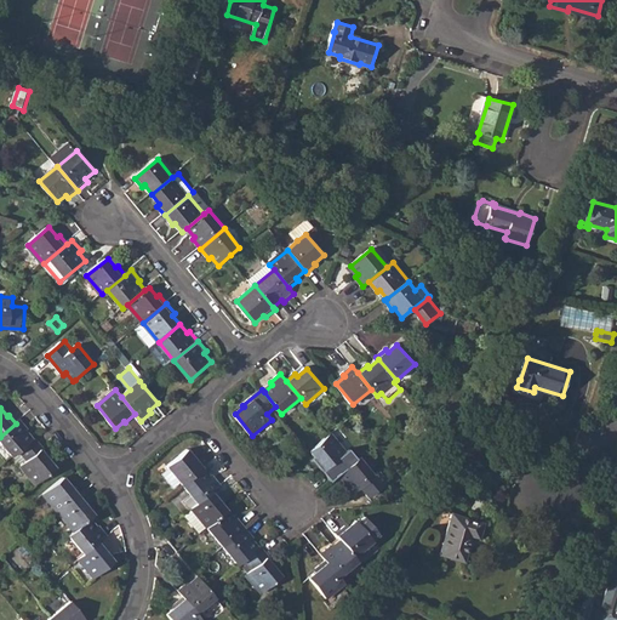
[(16,424),(0,437),(0,441),(13,458),(21,453),(36,439),(28,431),(30,430),(22,419),(16,424)]
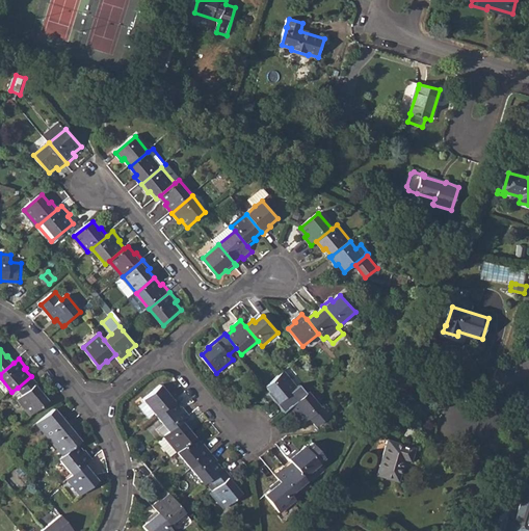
[(284,372),(267,386),(274,394),(272,396),(285,412),(292,406),(300,399),(294,392),(299,387),(286,371),(284,372)]
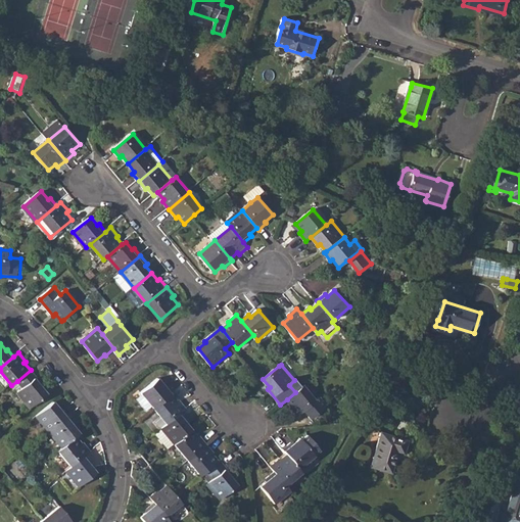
[(31,370),(17,381),(22,388),(17,393),(31,410),(49,394),(43,386),(44,384),(32,369),(31,370)]
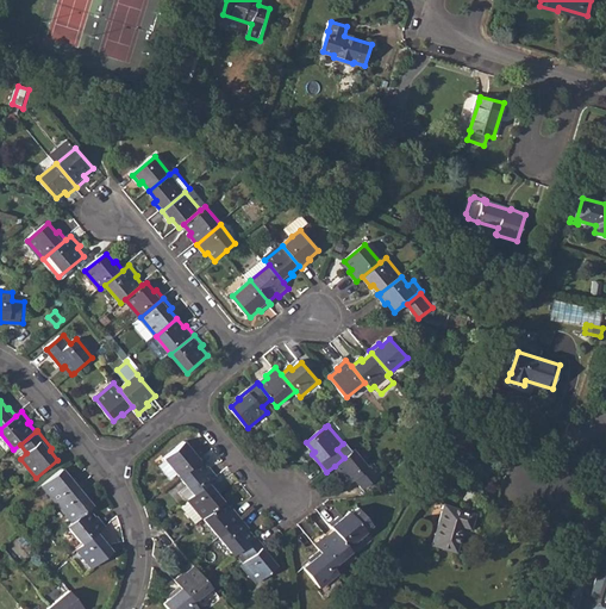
[(186,441),(166,459),(181,478),(202,460),(204,459),(197,449),(194,451),(186,441)]
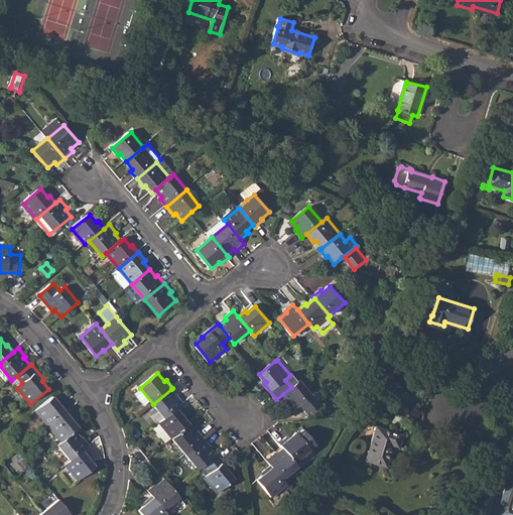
[(291,387),(283,394),(289,401),(287,403),(293,411),(300,406),(307,413),(323,400),(316,393),(313,395),(300,380),(291,387)]
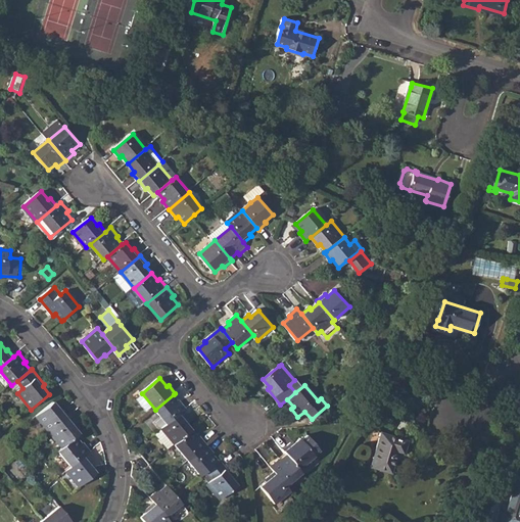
[(174,394),(155,410),(168,425),(183,413),(188,409),(181,400),(180,401),(174,394)]
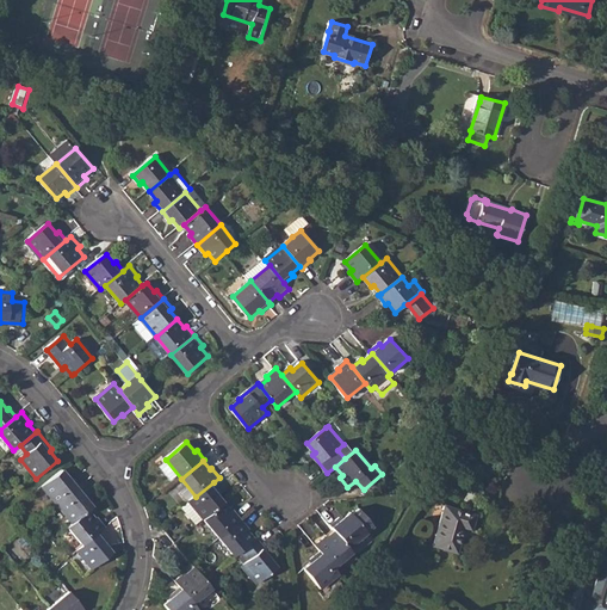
[(66,469),(44,486),(60,505),(82,486),(74,476),(72,478),(66,469)]
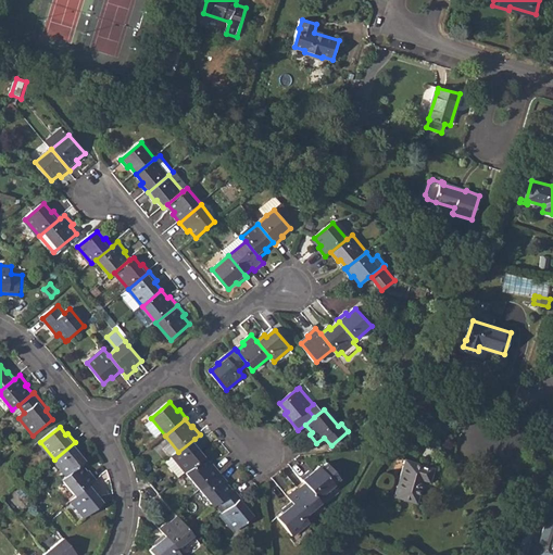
[(174,456),(168,462),(183,478),(187,474),(205,458),(199,450),(201,448),(195,439),(178,452),(174,456)]
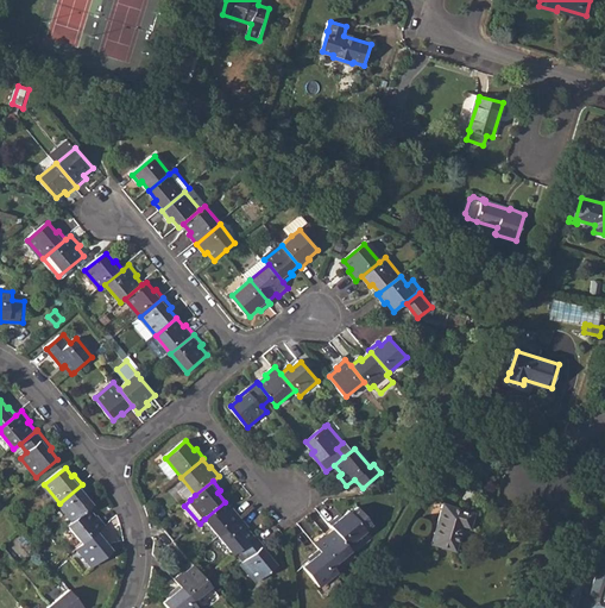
[(82,484),(60,503),(75,521),(90,509),(95,505),(88,495),(89,493),(82,484)]
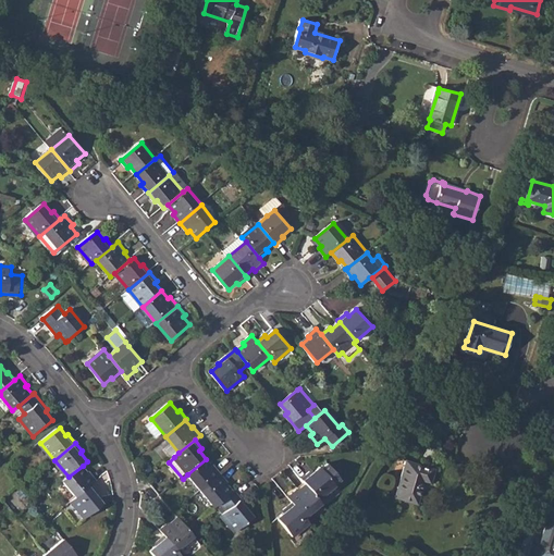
[(206,459),(187,474),(201,491),(222,473),(214,465),(212,467),(206,459)]
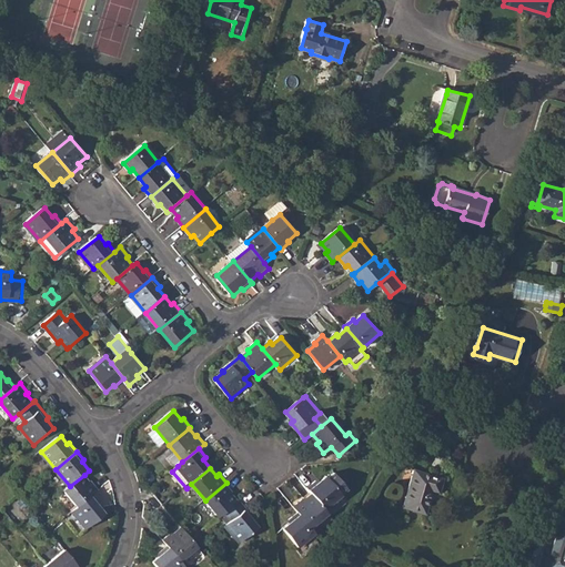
[(416,471),(404,507),(426,514),(433,492),(440,494),(444,479),(416,471)]
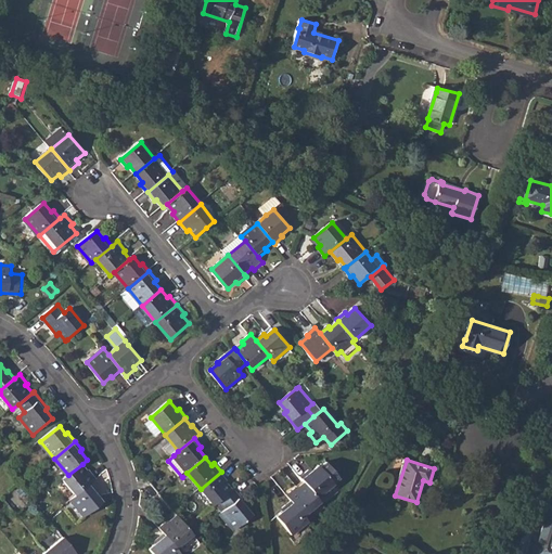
[(68,475),(63,480),(77,495),(92,484),(99,478),(91,469),(89,472),(82,464),(68,475)]
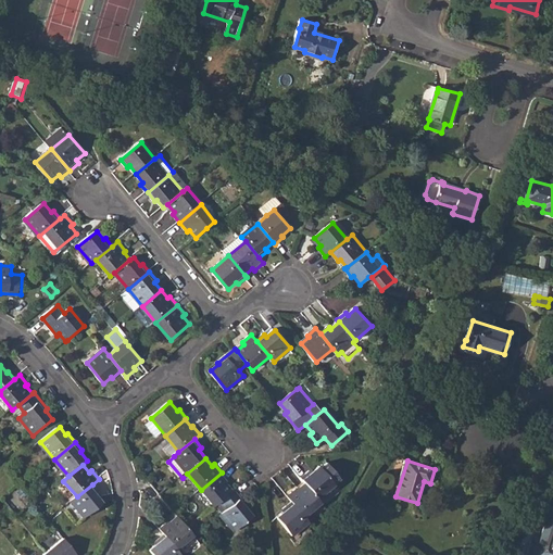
[(311,471),(302,478),(308,484),(319,499),(336,484),(321,467),(312,474),(311,471)]
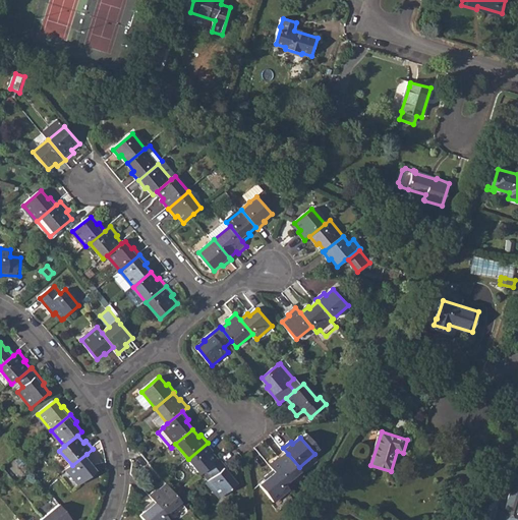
[(208,443),(188,459),(200,475),(204,473),(207,470),(219,460),(213,453),(215,451),(208,443)]
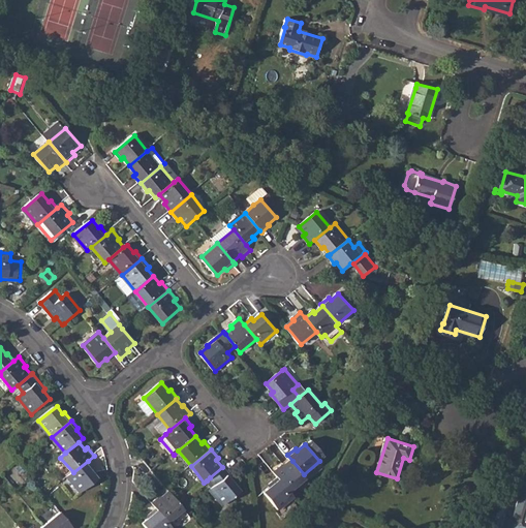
[(73,472),(68,476),(82,493),(84,492),(99,478),(93,470),(95,468),(88,461),(73,472)]
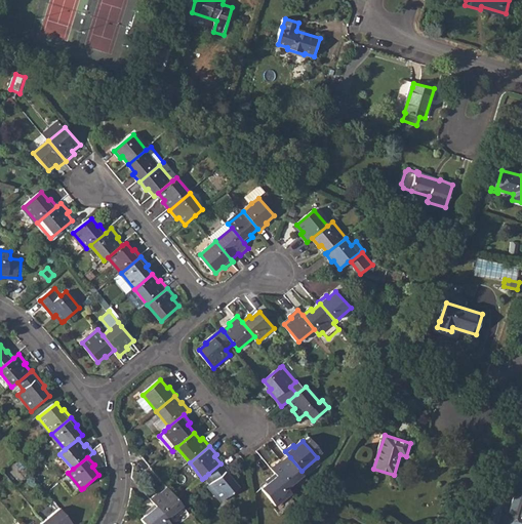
[(280,460),(273,468),(277,474),(289,488),(305,476),(302,471),(290,457),(283,464),(280,460)]
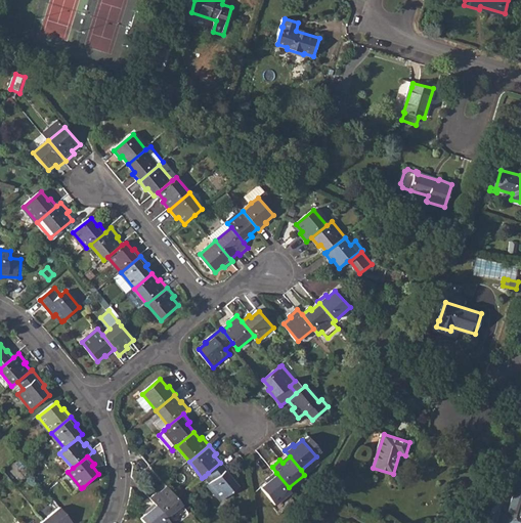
[(220,463),(208,473),(214,481),(211,483),(209,485),(222,500),(240,486),(233,478),(235,477),(222,462),(220,463)]
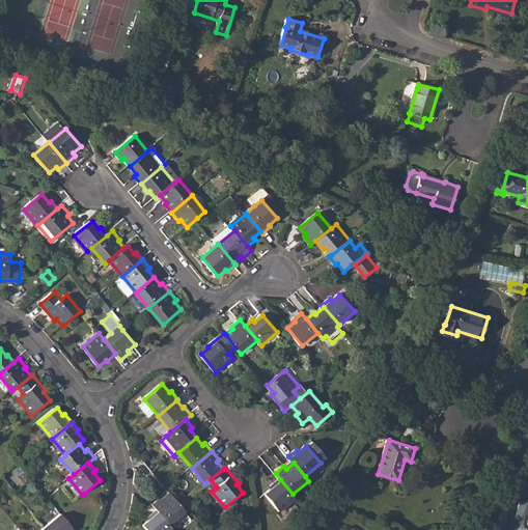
[(293,494),(280,479),(273,486),(274,489),(267,495),(281,512),(297,499),(293,494)]
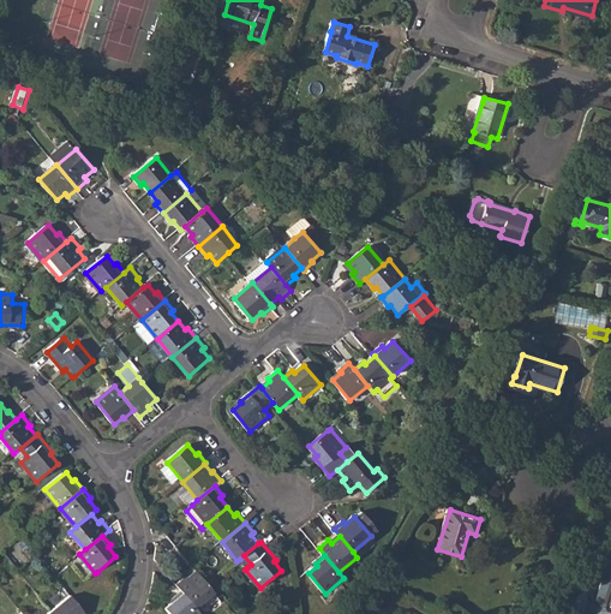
[(589,598),(585,610),(593,613),(610,613),(610,572),(604,570),(594,600),(589,598)]
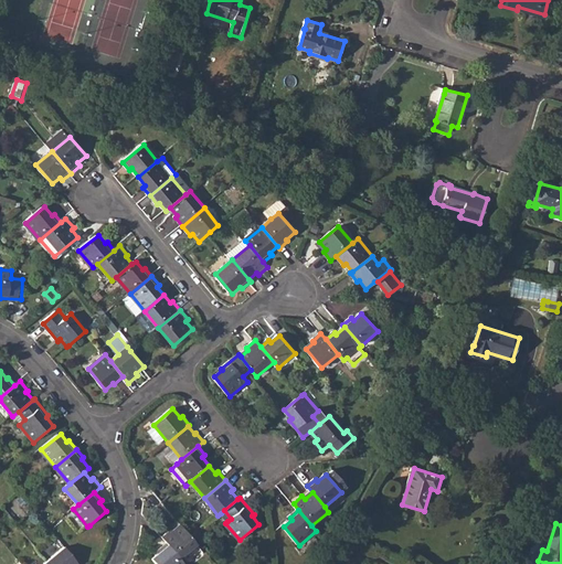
[(172,530),(163,538),(169,544),(181,559),(199,545),(192,538),(182,525),(175,532),(172,530)]
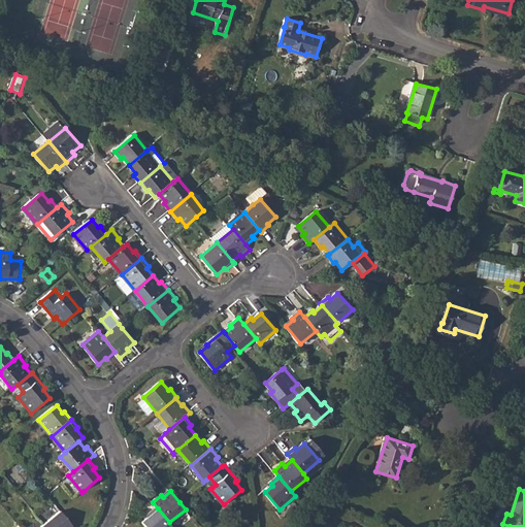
[(153,517),(144,523),(146,526),(172,526),(169,522),(158,508),(151,515),(153,517)]
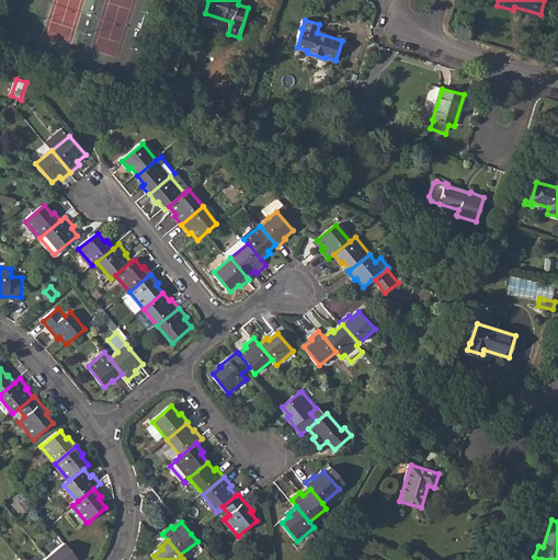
[(66,544),(48,558),(49,559),(79,559),(78,558),(66,544)]
